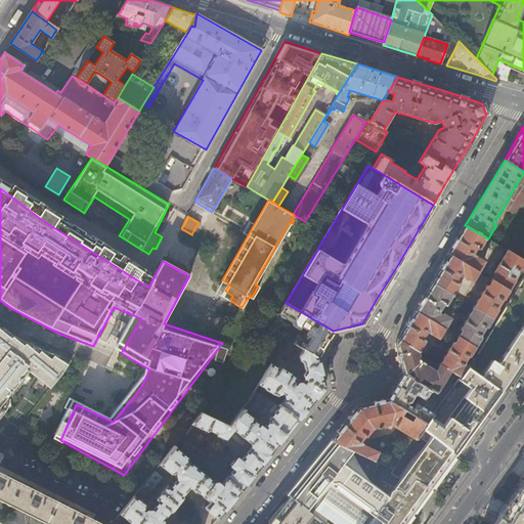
[(476,257),(475,258),(472,256),(472,255),(474,251),(477,252),(484,239),(486,237),(465,225),(460,235),(448,254),(482,274),(487,266),(483,263),(483,261),(476,257)]
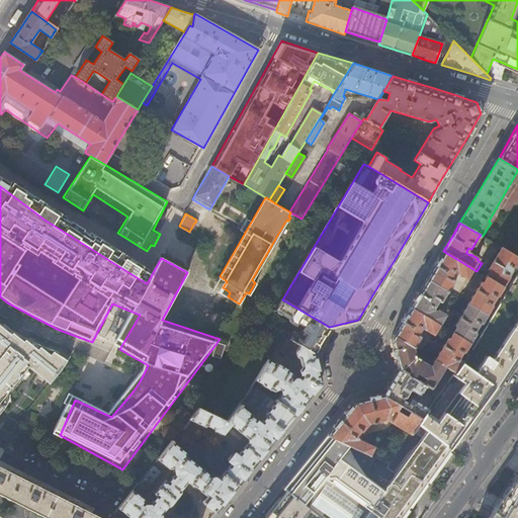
[(517,257),(501,247),(489,269),(490,270),(486,276),(503,285),(508,276),(508,273),(511,267),(512,267),(517,271),(517,257)]
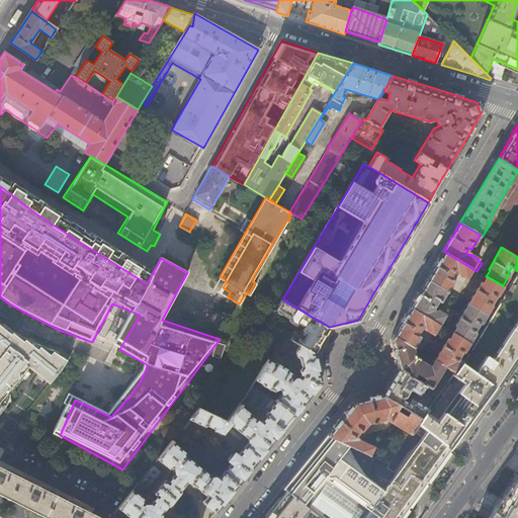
[(471,278),(477,271),(443,251),(433,268),(426,279),(447,291),(448,289),(448,288),(455,276),(452,274),(455,270),(459,271),(458,273),(466,278),(467,276),(471,278)]
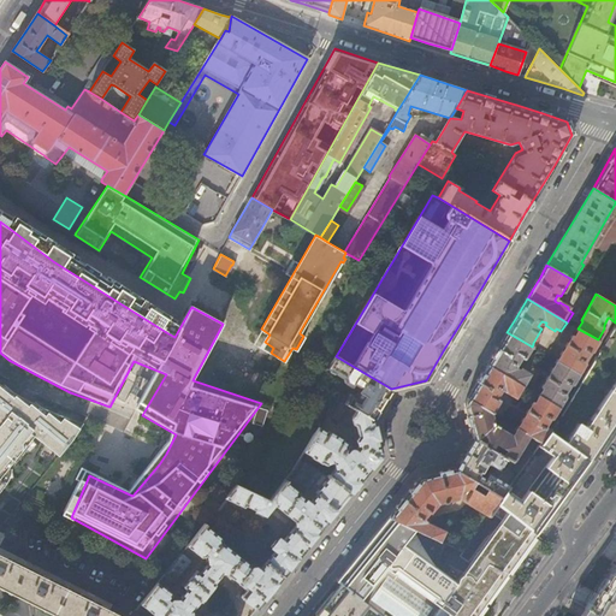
[(615,324),(562,414),(550,428),(548,433),(588,461),(604,437),(615,418),(615,324)]
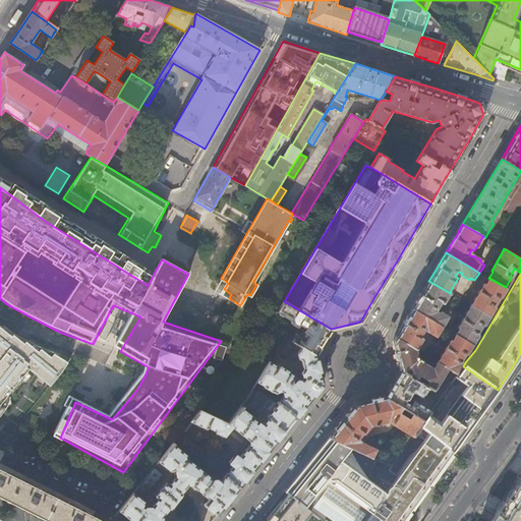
[(500,297),(506,287),(488,278),(484,284),(483,283),(470,305),(488,315),(495,306),(494,303),(497,298),(500,297)]
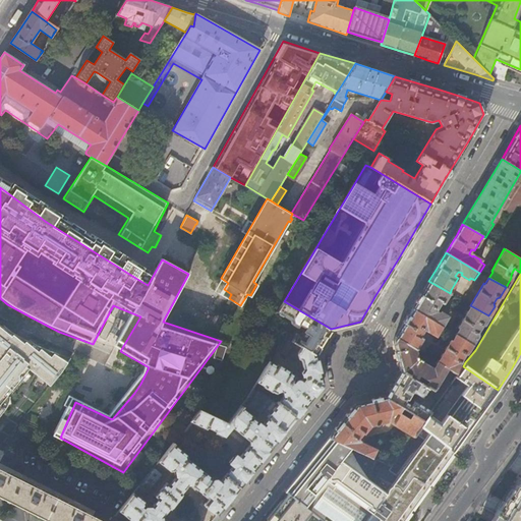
[(448,294),(450,293),(428,281),(422,291),(412,309),(446,329),(451,321),(447,317),(448,315),(440,311),(439,312),(436,310),(438,305),(441,307),(448,294)]
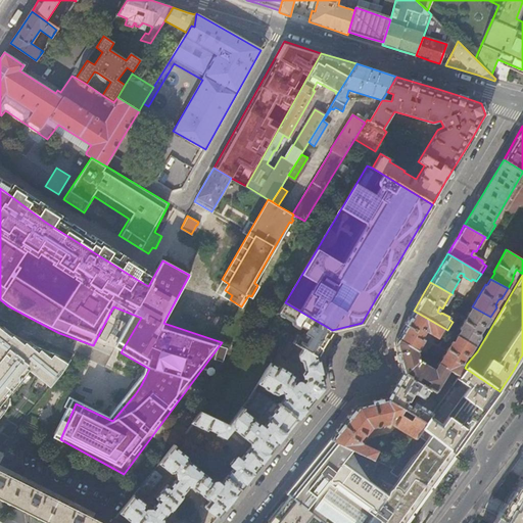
[(329,334),(332,330),(285,302),(278,314),(292,322),(293,325),(298,328),(300,326),(305,329),(301,335),(297,333),(295,337),(282,330),(280,334),(285,338),(294,343),(298,345),(316,357),(329,334)]
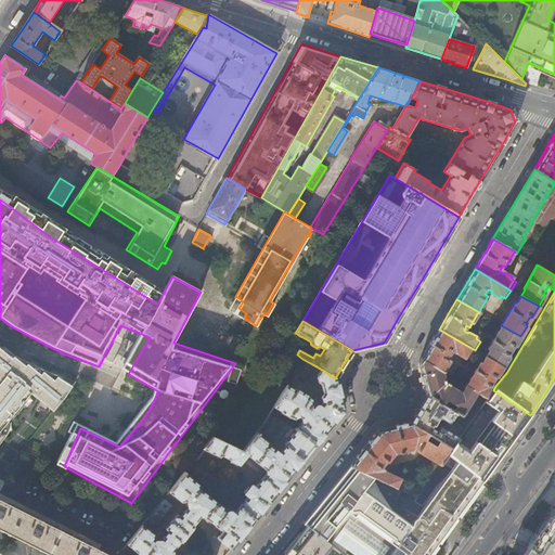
[(520,336),(501,325),(488,348),(489,349),(485,356),(503,366),(508,357),(508,352),(513,346),(516,345),(520,336)]
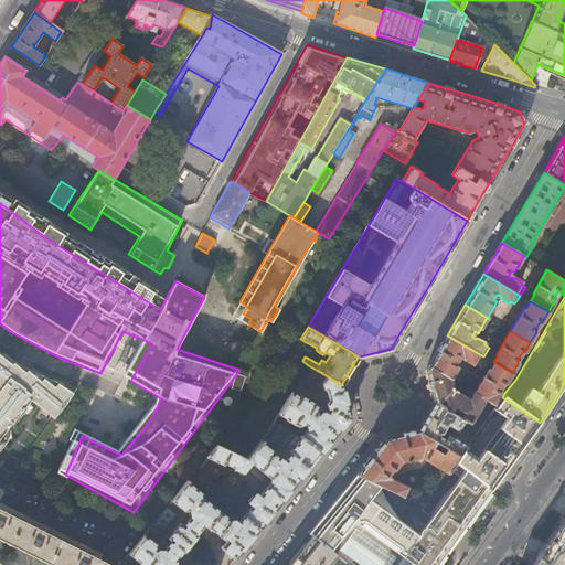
[(478,364),(483,356),(447,336),(435,354),(428,365),(451,379),(460,362),(458,360),(460,355),(464,358),(464,359),(471,363),(473,362),(478,364)]
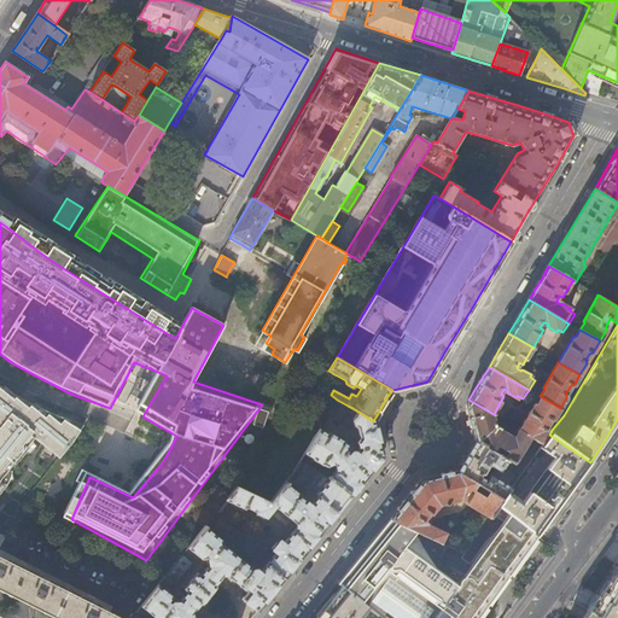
[(0,478),(29,441),(25,438),(28,436),(31,438),(39,444),(40,444),(42,444),(44,443),(52,449),(50,453),(57,459),(66,448),(71,442),(70,441),(82,425),(66,420),(50,413),(17,396),(0,385),(0,478)]
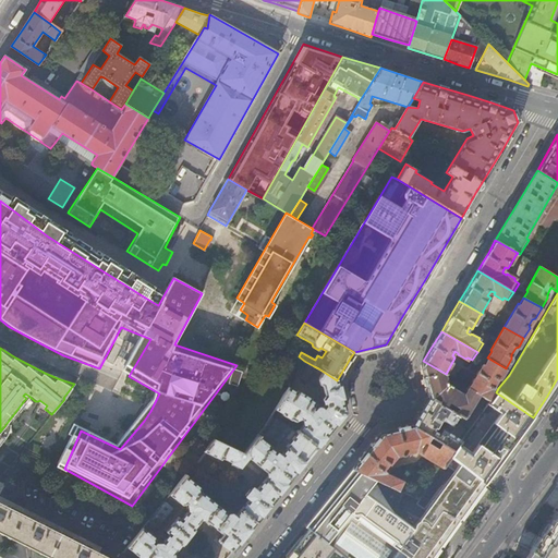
[(483,363),(482,363),(469,386),(480,392),(490,399),(496,392),(498,388),(494,385),(497,378),(500,377),(506,368),(487,358),(483,363)]
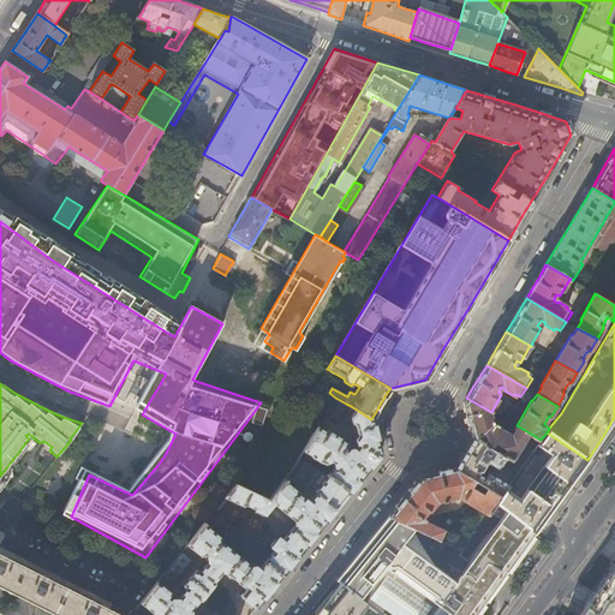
[(338,419),(346,404),(335,398),(327,413),(338,419)]
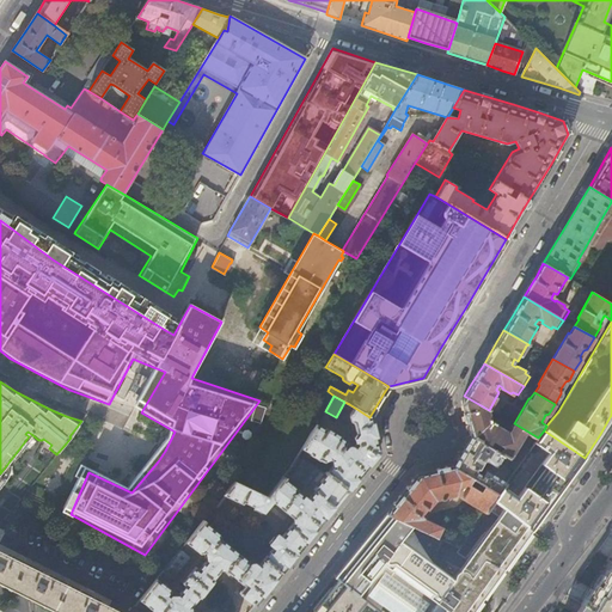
[(514,423),(508,432),(495,424),(494,422),(491,422),(489,410),(464,396),(461,401),(469,428),(470,435),(488,446),(491,441),(501,446),(499,452),(509,458),(526,430),(514,423)]
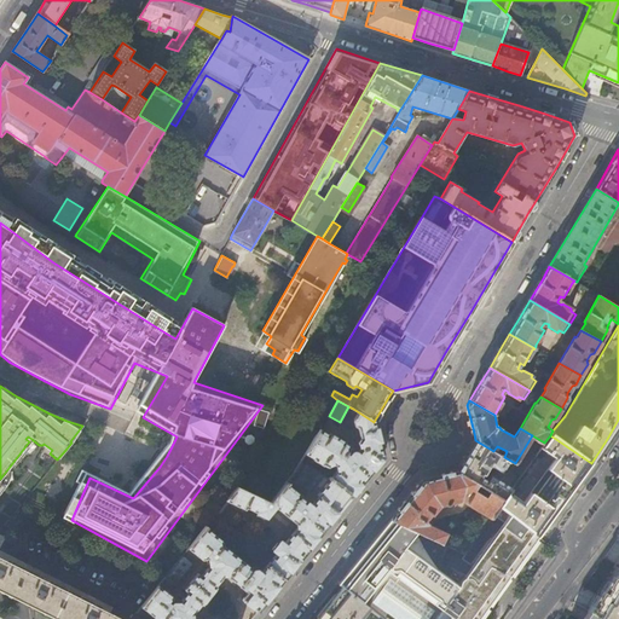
[(351,451),(350,450),(348,444),(345,443),(345,440),(330,432),(328,433),(320,429),(301,460),(311,464),(314,460),(322,464),(323,463),(327,466),(331,463),(334,464),(335,466),(336,472),(331,478),(352,496),(371,470),(383,457),(374,422),(353,409),(351,412),(356,415),(353,418),(354,424),(357,427),(359,435),(357,439),(358,449),(357,450),(353,450),(351,451)]
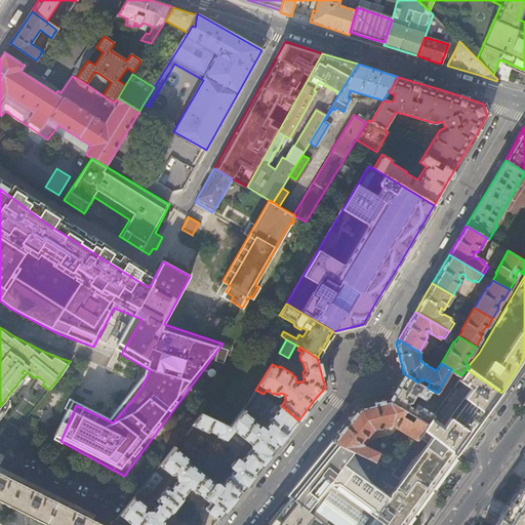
[(59,374),(61,375),(68,364),(70,361),(59,374)]
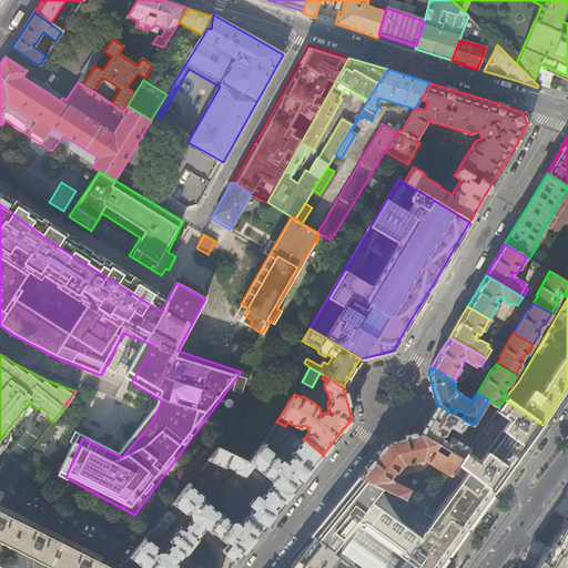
[(83,396),(74,393),(74,394),(73,394),(66,406),(61,412),(71,415),(83,396)]
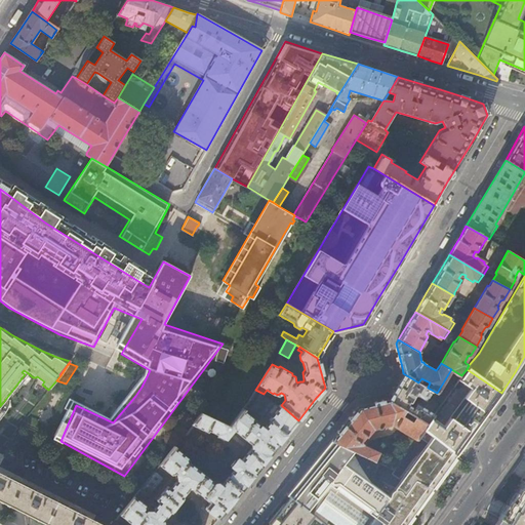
[(459,380),(471,390),(443,428),(432,418),(428,423),(423,430),(456,454),(466,442),(489,409),(501,393),(467,369),(461,375),(459,380)]
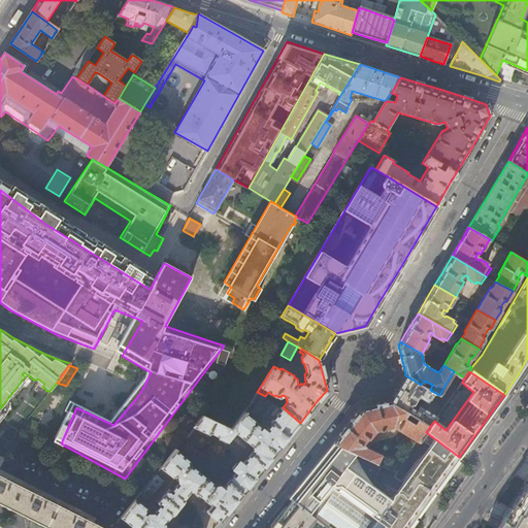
[(434,421),(437,416),(420,405),(417,409),(413,406),(419,396),(428,401),(432,396),(446,404),(449,400),(444,398),(439,395),(430,390),(428,388),(423,385),(421,385),(405,375),(402,382),(392,398),(390,402),(407,413),(418,419),(430,426),(434,421)]
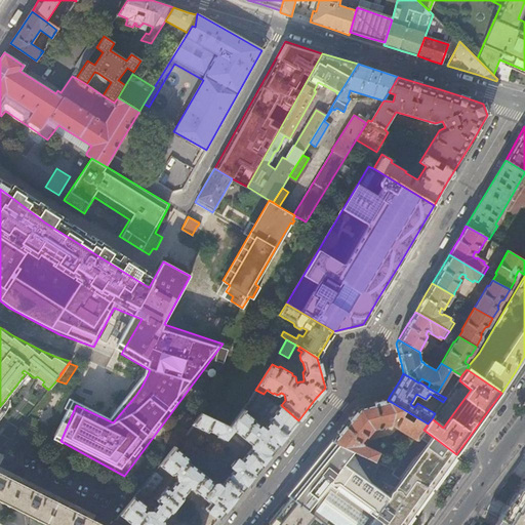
[(449,386),(448,386),(442,396),(446,398),(452,389),(450,387),(449,386)]
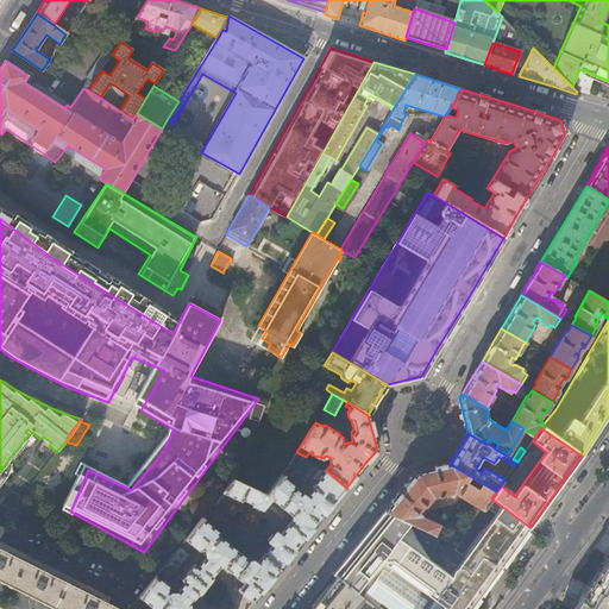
[(294,478),(307,459),(306,457),(296,452),(290,464),(284,471),(294,478)]
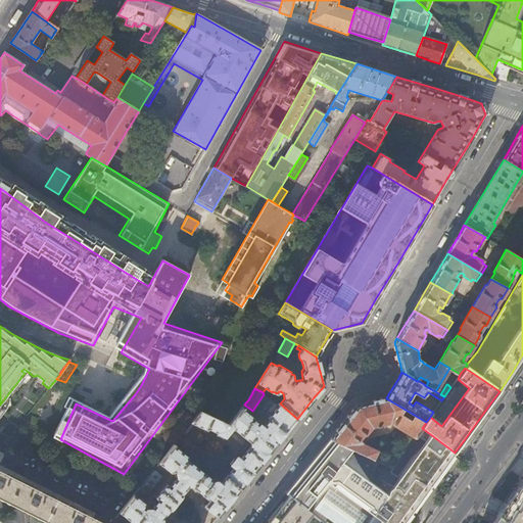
[(414,415),(411,420),(401,414),(403,409),(386,398),(357,406),(345,420),(330,439),(351,448),(372,458),(376,449),(362,442),(359,439),(363,434),(365,434),(372,427),(376,426),(378,426),(380,425),(389,422),(414,438),(417,434),(422,428),(426,422),(414,415)]
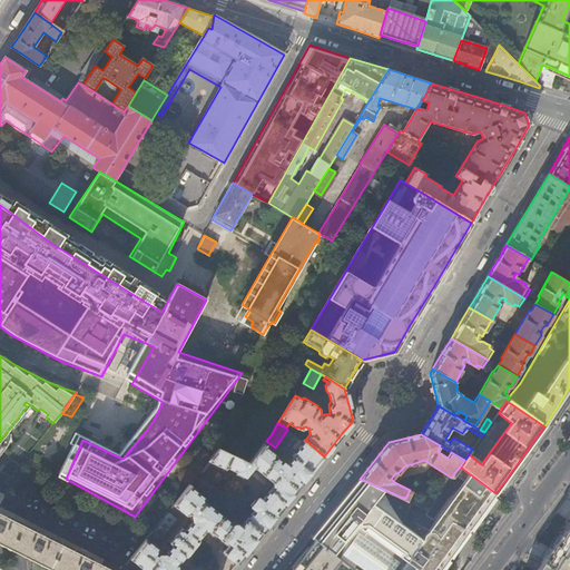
[(272,481),(273,485),(262,499),(258,497),(252,504),(254,508),(246,518),(262,533),(295,492),(324,457),(305,440),(292,455),(293,457),(288,462),(285,460),(283,462),(276,457),(276,454),(263,444),(249,462),(218,448),(194,479),(199,482),(210,467),(209,465),(212,462),(224,467),(225,465),(244,474),(253,464),(272,481)]
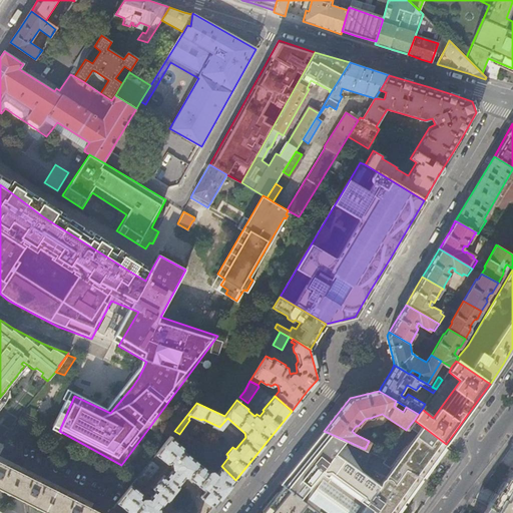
[(409,426),(418,432),(394,463),(423,477),(441,452),(446,444),(414,420),(409,426)]
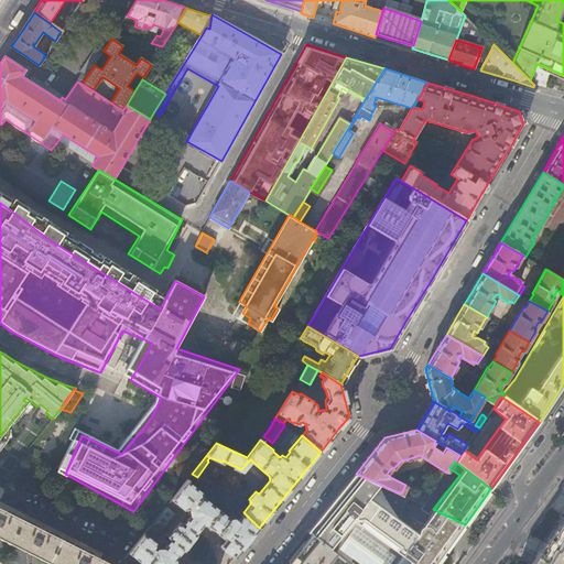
[(413,519),(405,527),(367,499),(379,484),(356,474),(335,499),(308,532),(313,534),(336,553),(350,563),(435,563),(457,534),(465,524),(433,509),(422,524),(413,519)]
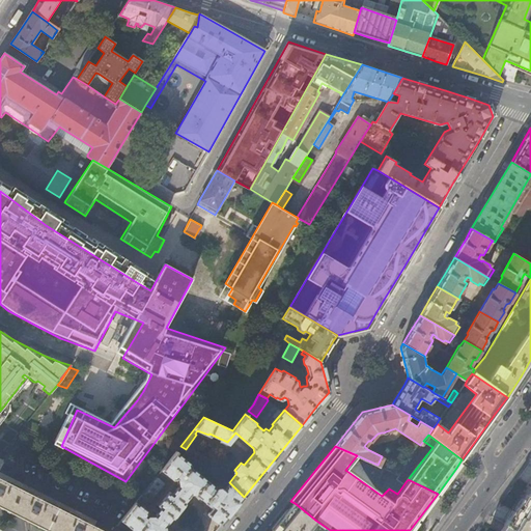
[(158,502),(161,505),(154,514),(148,514),(147,513),(147,509),(139,502),(145,495),(149,499),(164,482),(157,476),(117,526),(120,527),(124,521),(136,530),(140,529),(142,530),(170,530),(168,529),(166,524),(169,520),(173,515),(174,515),(192,492),(197,493),(212,505),(213,505),(207,511),(223,523),(244,497),(229,482),(224,488),(221,485),(218,486),(192,466),(191,462),(177,450),(163,469),(173,478),(177,477),(179,478),(179,482),(172,492),(169,488),(158,502)]
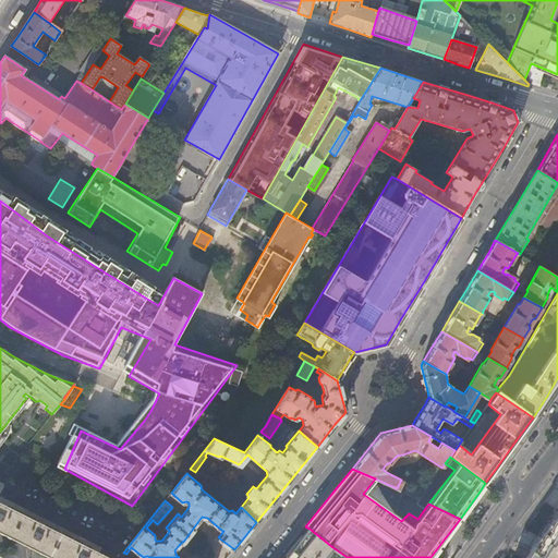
[(111,557),(45,524),(46,522),(43,520),(39,519),(38,521),(8,505),(9,502),(3,500),(1,502),(0,501),(0,493),(4,484),(0,480),(0,530),(57,557),(111,557)]
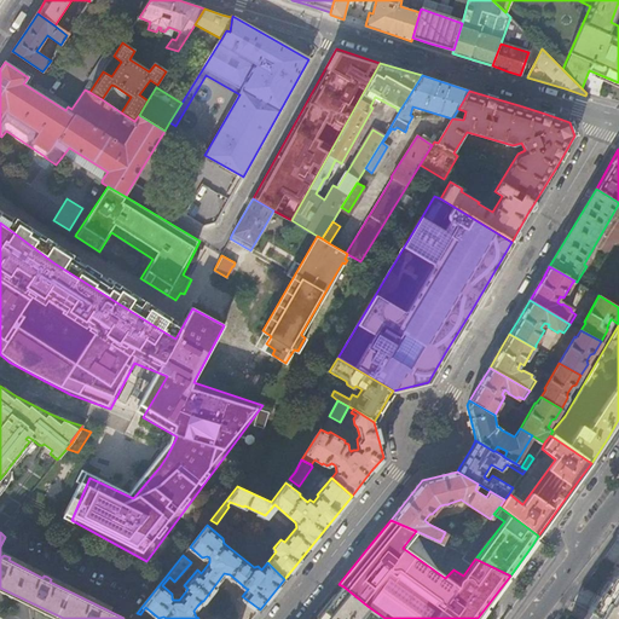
[(618,618),(618,577),(615,583),(614,582),(605,597),(603,596),(593,614),(601,618),(618,618)]
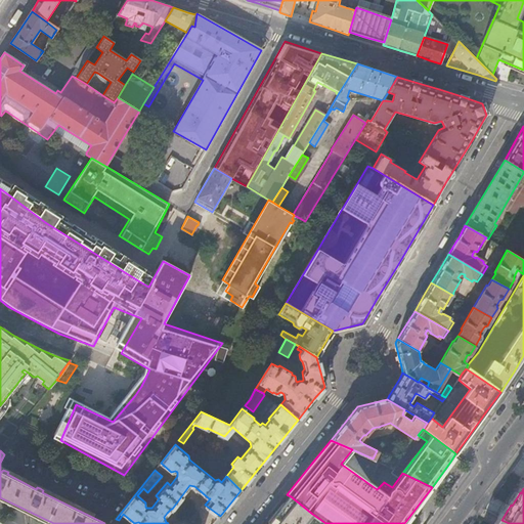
[(304,523),(312,514),(291,496),(268,523),(304,523)]
